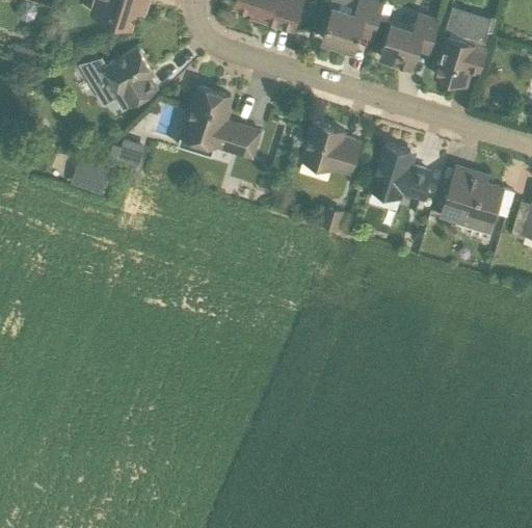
[(149,0),(95,0),(90,15),(132,28),(138,6),(147,9),(149,0)]
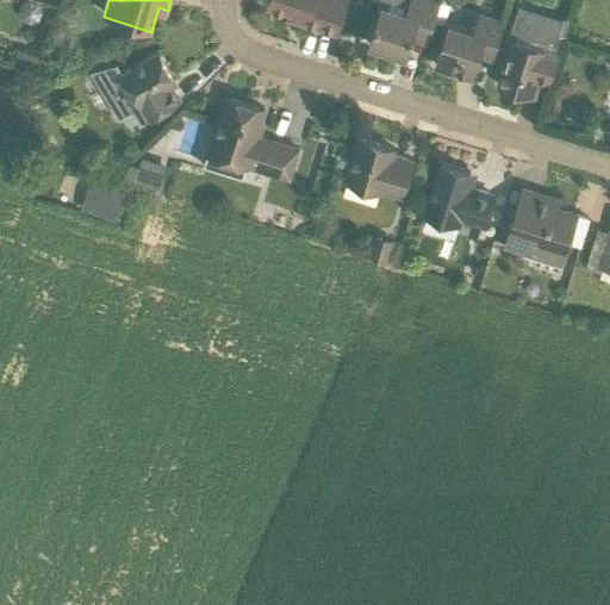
[(272,0),(269,8),(302,19),(299,26),(336,38),(347,0),(272,0)]
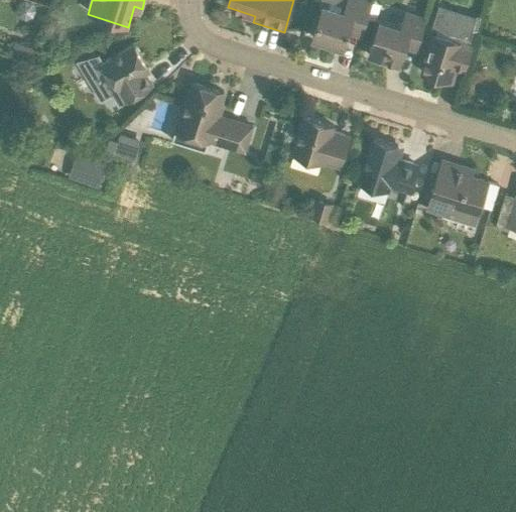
[(344,50),(348,36),(362,41),(374,3),(365,0),(348,0),(344,12),(324,6),(313,41),(344,50)]
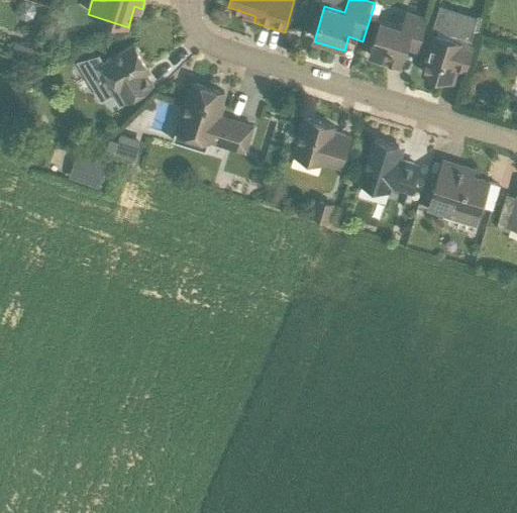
[(400,69),(406,50),(418,55),(428,20),(407,13),(402,28),(381,21),(370,59),(400,69)]
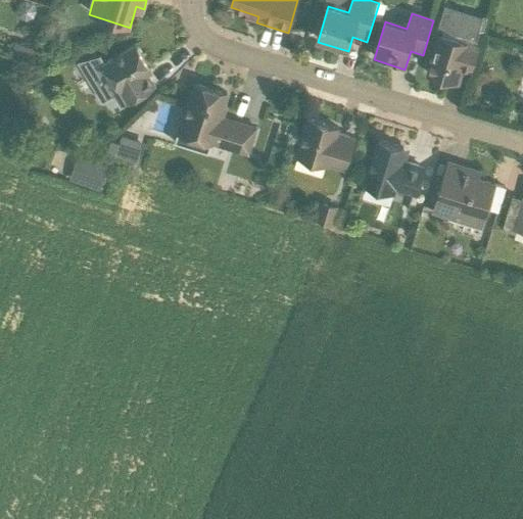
[(439,39),(434,57),(428,77),(454,85),(459,69),(471,74),(477,54),(488,19),(487,19),(483,33),(441,20),(436,38),(439,39)]
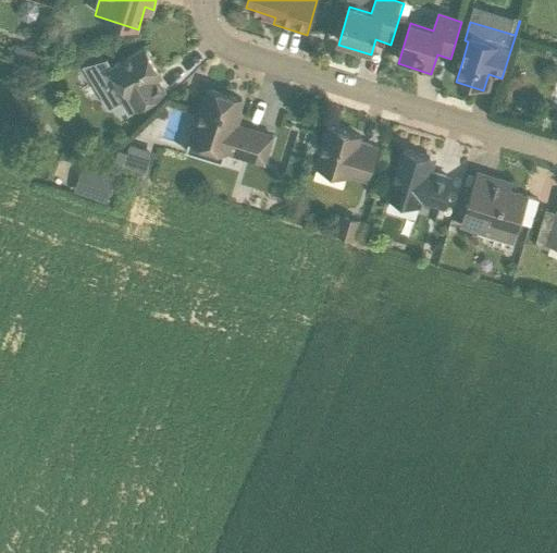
[(135,113),(146,107),(165,95),(157,82),(162,78),(145,50),(110,71),(135,113)]
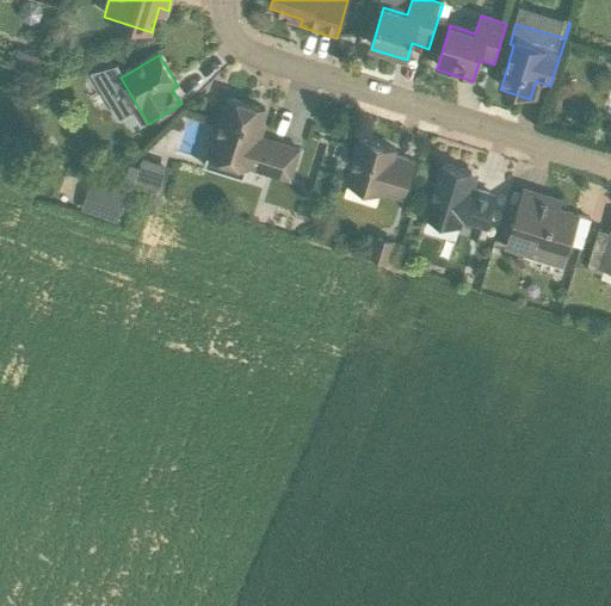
[(290,184),(300,153),(257,140),(265,112),(229,101),(222,124),(218,124),(208,159),(208,160),(205,168),(242,180),(246,171),(290,184)]
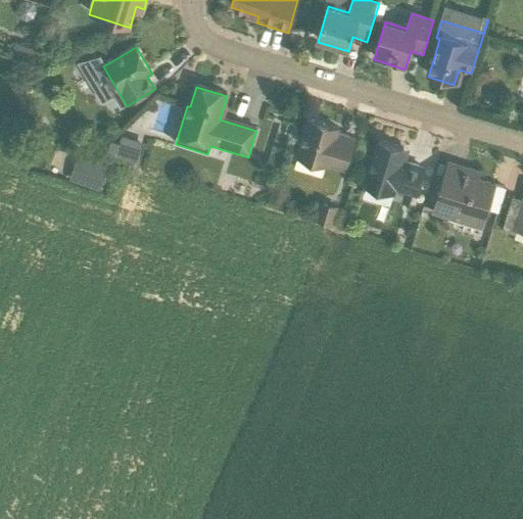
[(344,173),(348,161),(354,141),(337,136),(338,131),(310,122),(297,158),(344,173)]
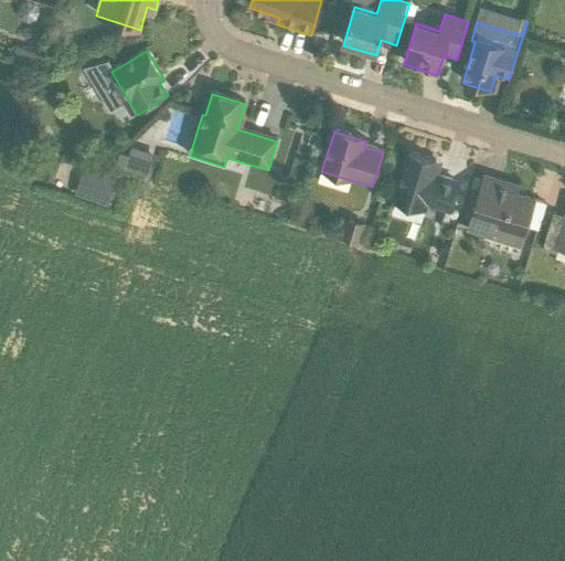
[(125,158),(116,155),(112,166),(145,178),(152,157),(129,148),(125,158)]
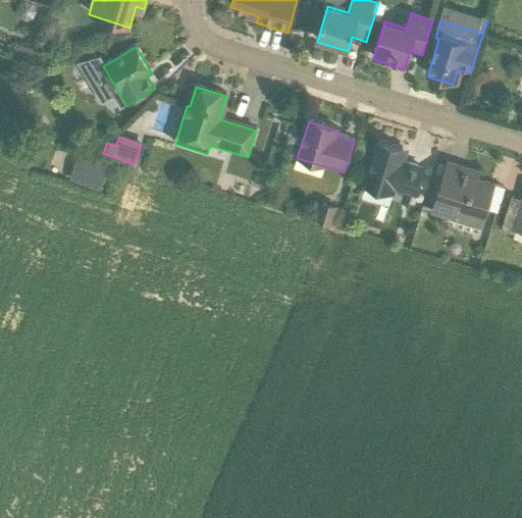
[(413,197),(421,169),(400,163),(403,151),(378,143),(365,188),(395,198),(397,192),(413,197)]
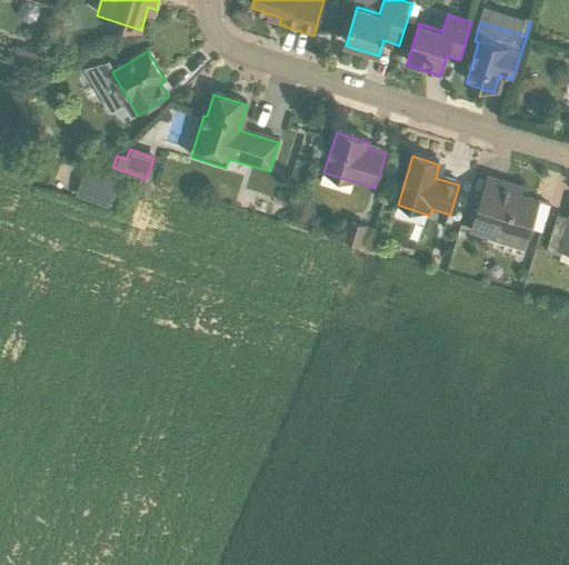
[(96,176),(86,202),(109,210),(118,184),(96,176)]
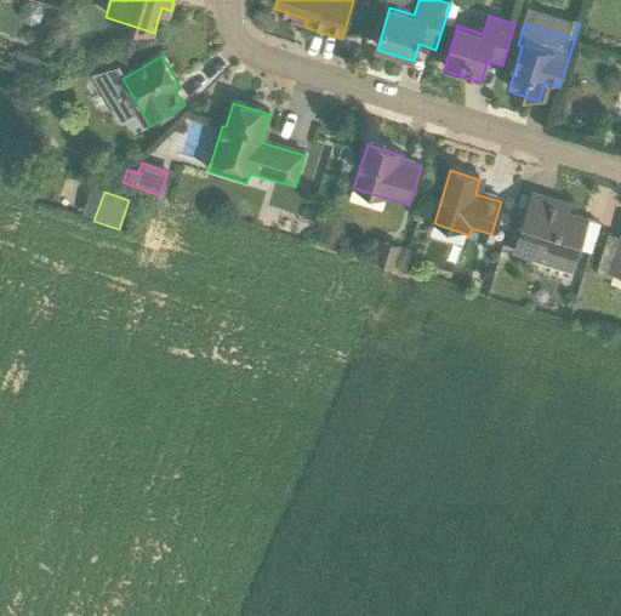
[(588,221),(581,218),(568,215),(570,207),(533,195),(514,256),(571,274),(588,221)]
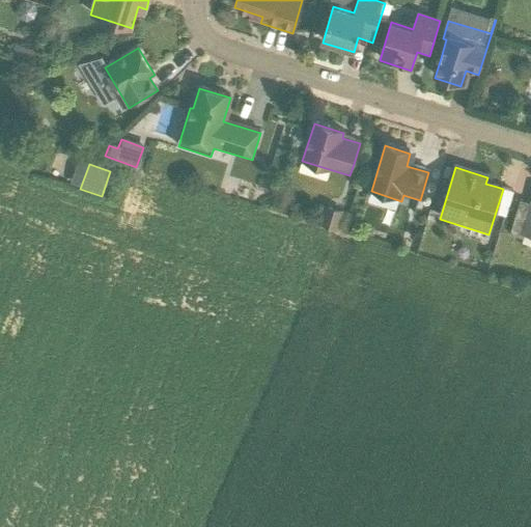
[(338,230),(343,213),(327,207),(322,226),(338,230)]
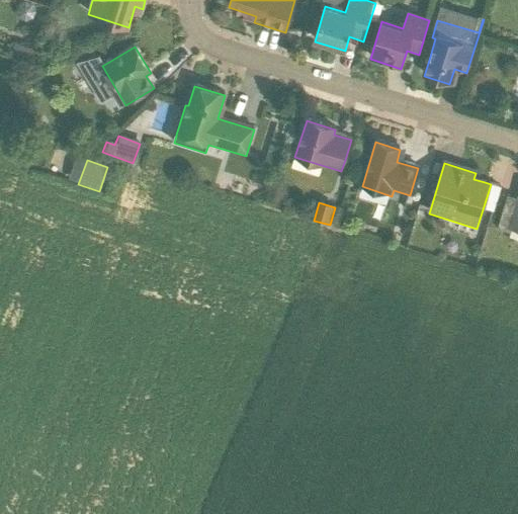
[(517,207),(517,210),(505,206),(498,230),(512,234),(512,231),(517,233),(517,207)]
